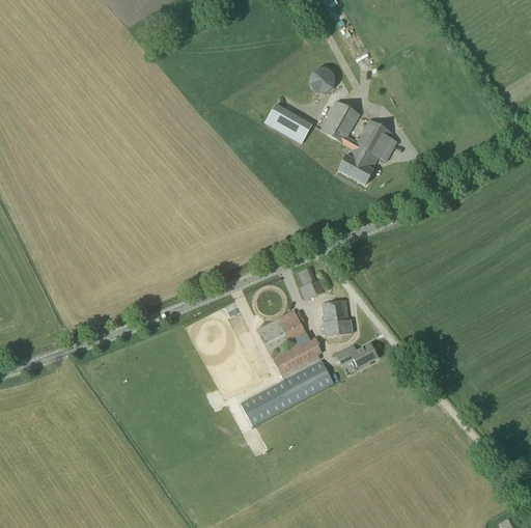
[(318,92),(326,92),(331,88),(334,83),(334,76),(331,71),(325,67),(317,67),(312,71),(309,77),(309,84),(312,89),(318,92)]
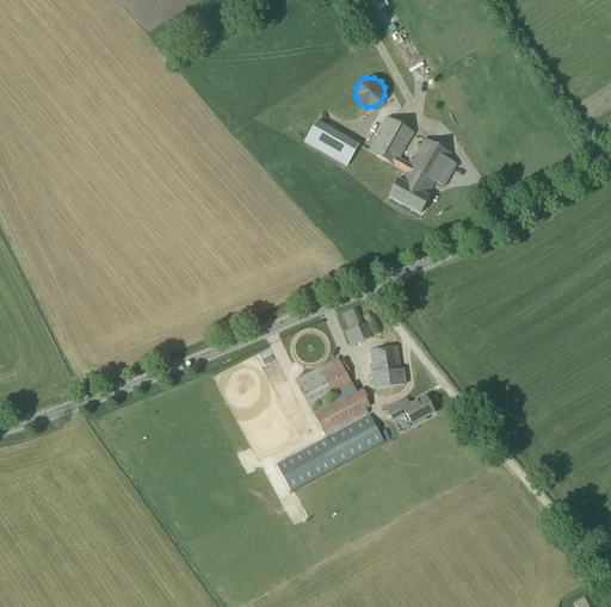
[(409,162),(400,156),(414,130),(387,115),(366,149),(405,171),(401,179),(397,177),(388,194),(420,211),(430,194),(427,193),(434,180),(444,185),(456,162),(448,158),(451,152),(424,136),(409,162)]
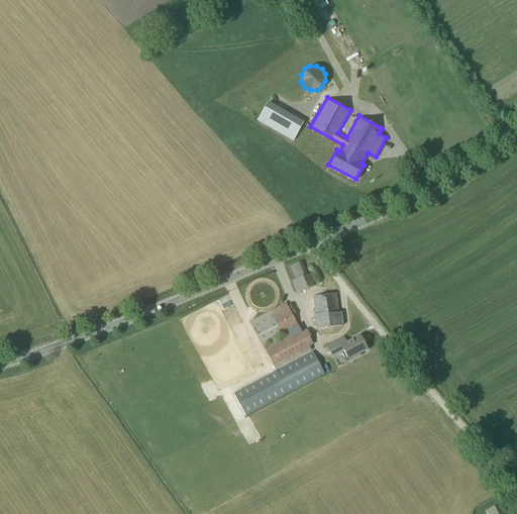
[(262,123),(300,137),(308,116),(269,102),(262,123)]
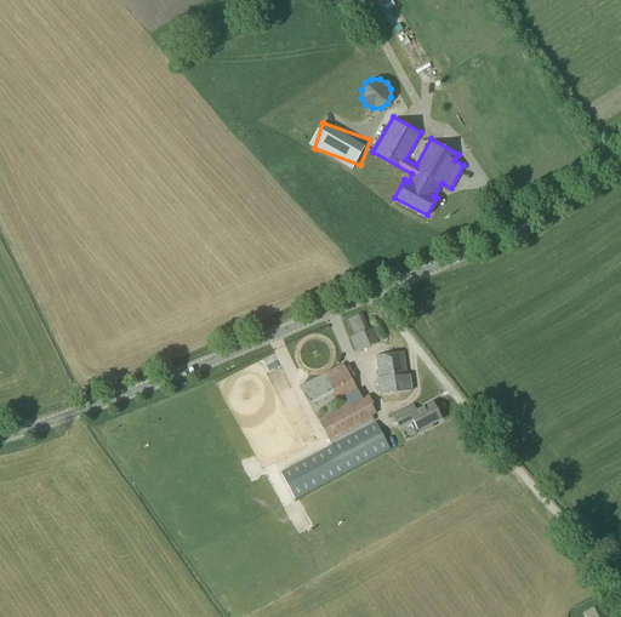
[(369,327),(363,312),(347,318),(354,333),(349,335),(355,350),(379,341),(372,326),(369,327)]
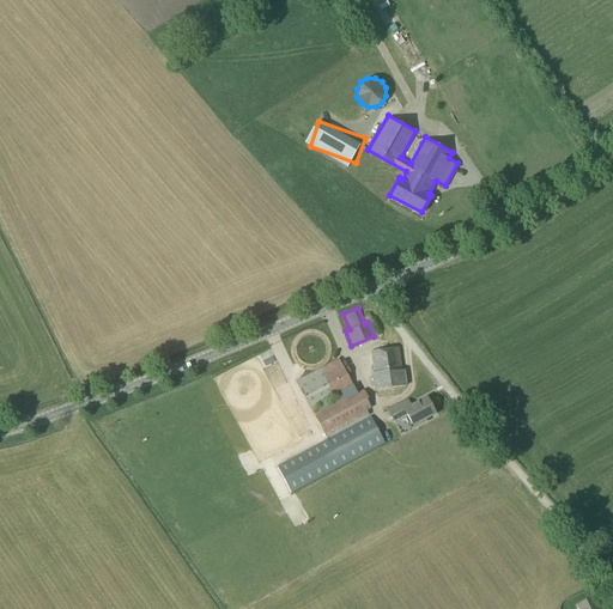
[(402,367),(399,345),(370,348),(374,371),(372,371),(375,387),(406,383),(404,367),(402,367)]
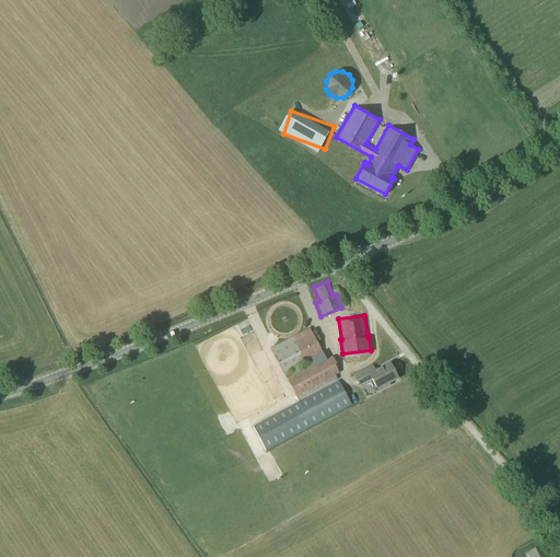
[(283,372),(324,351),(306,320),(289,329),(291,335),(269,346),(283,372)]
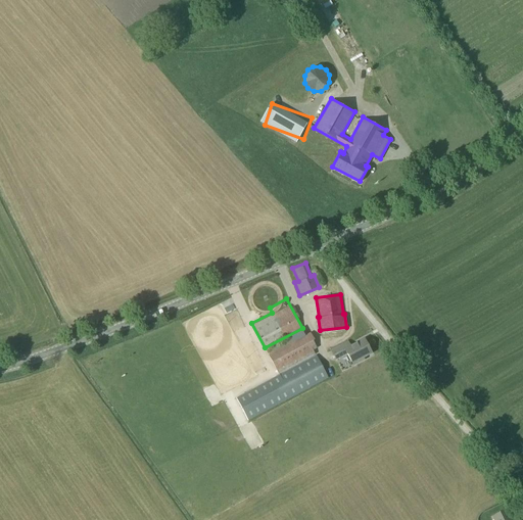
[(304,334),(301,329),(270,345),(273,350),(269,353),(278,372),(315,352),(313,348),(317,346),(314,339),(315,339),(311,331),(304,334)]
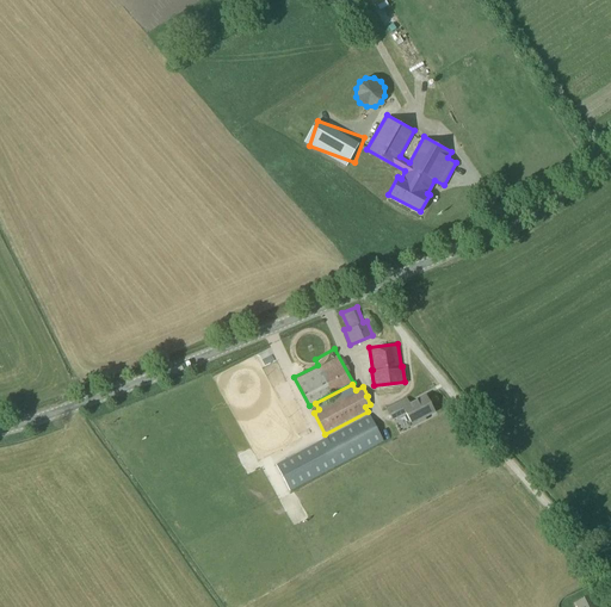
[(434,410),(426,395),(408,403),(406,397),(387,407),(392,417),(406,410),(413,425),(425,417),(425,416),(434,410)]
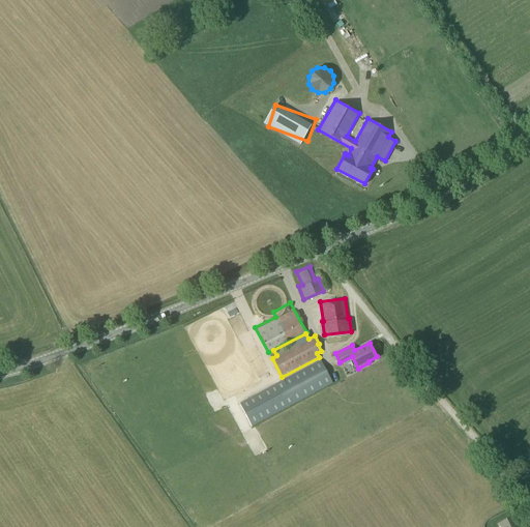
[(320,358),(239,402),(249,422),(331,380),(320,358)]
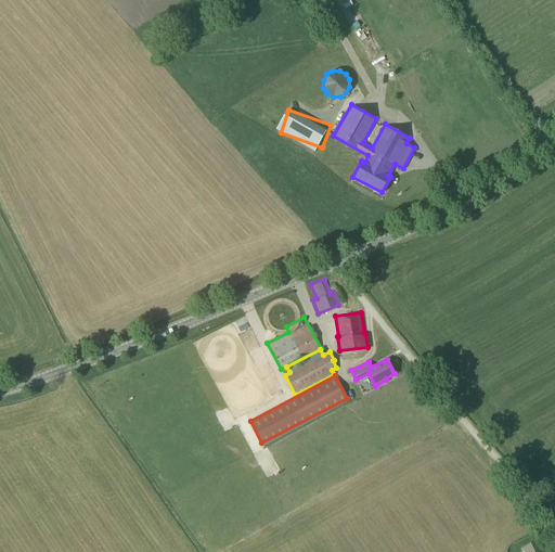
[(543,551),(538,539),(523,547),(525,551),(543,551)]
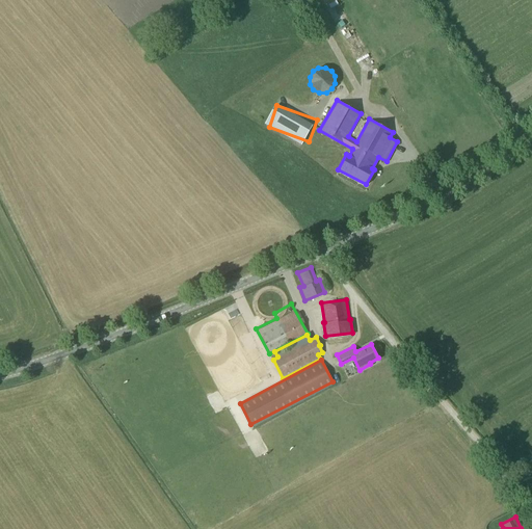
All buildings are outlined.
